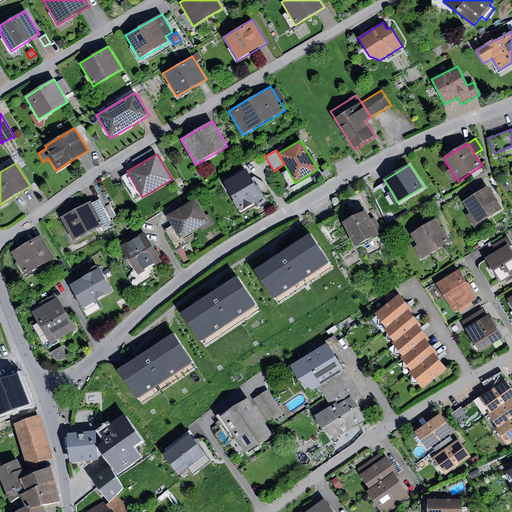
[(247,169),(225,182),(227,185),(242,210),(264,197),(247,169)]
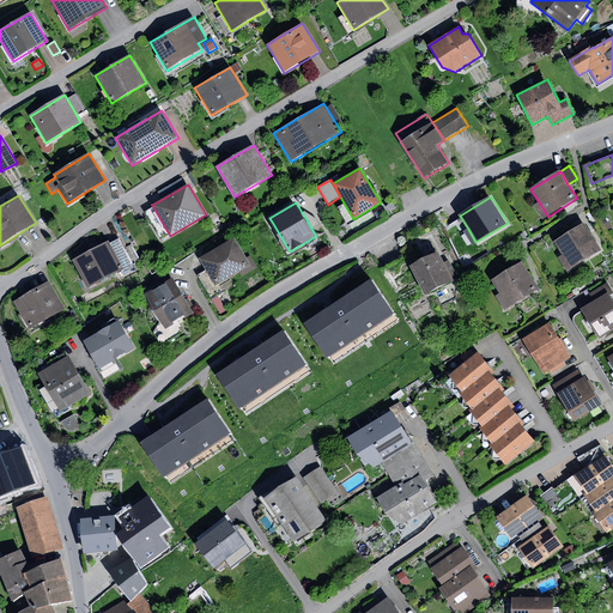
[(605,216),(600,219),(607,231),(612,229),(610,220),(605,216)]
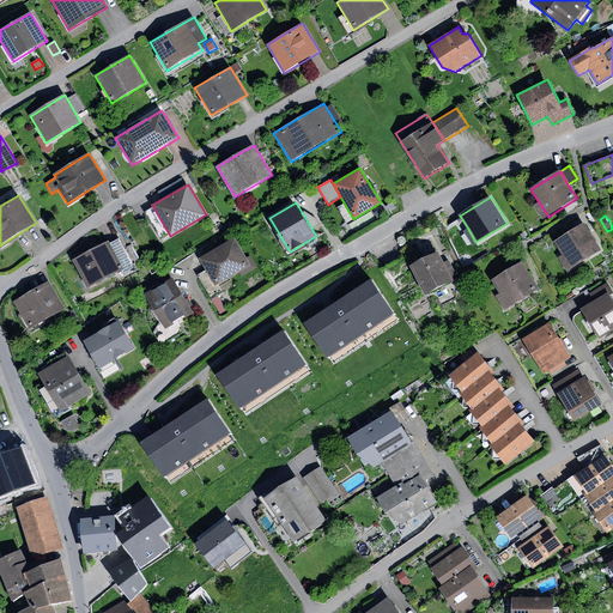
[(583,223),(556,241),(564,254),(572,268),(601,250),(583,223)]
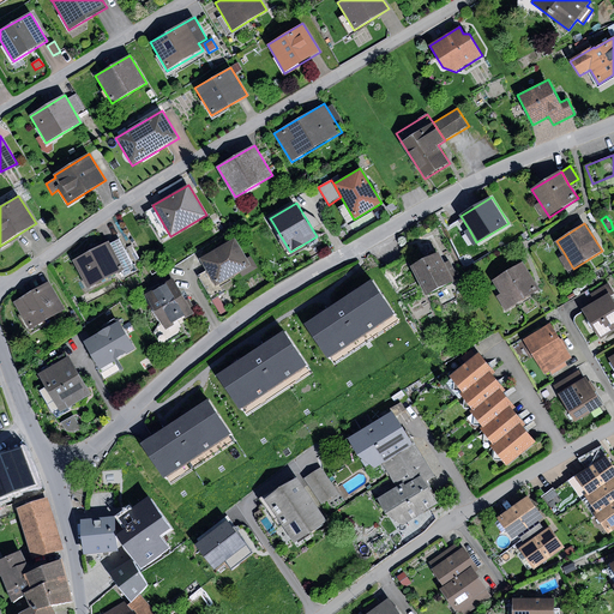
[(476,242),(469,229),(464,232),(473,245),(476,242)]
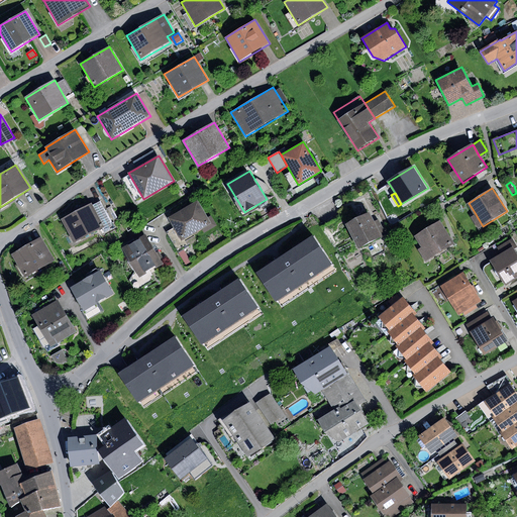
[(198,201),(168,218),(174,228),(182,241),(202,229),(211,224),(208,218),(198,201)]
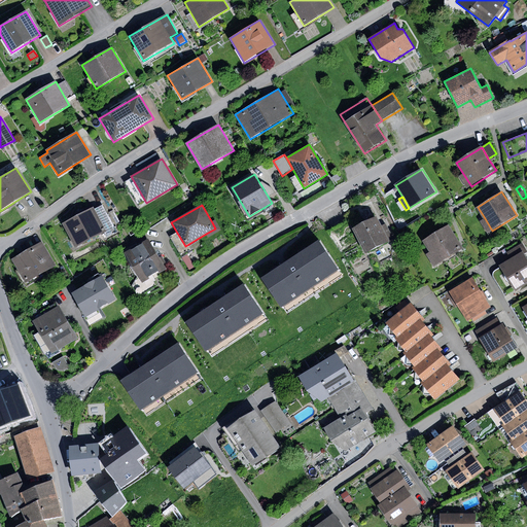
[(94,207),(62,223),(74,248),(106,232),(94,207)]
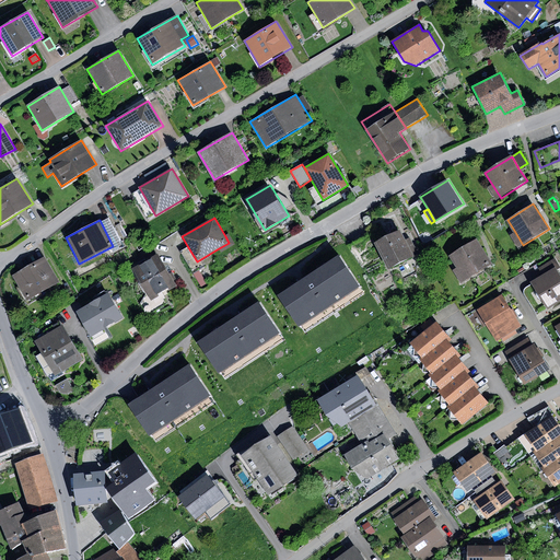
[(400,230),(374,243),(375,245),(388,270),(418,255),(412,243),(408,245),(400,230)]
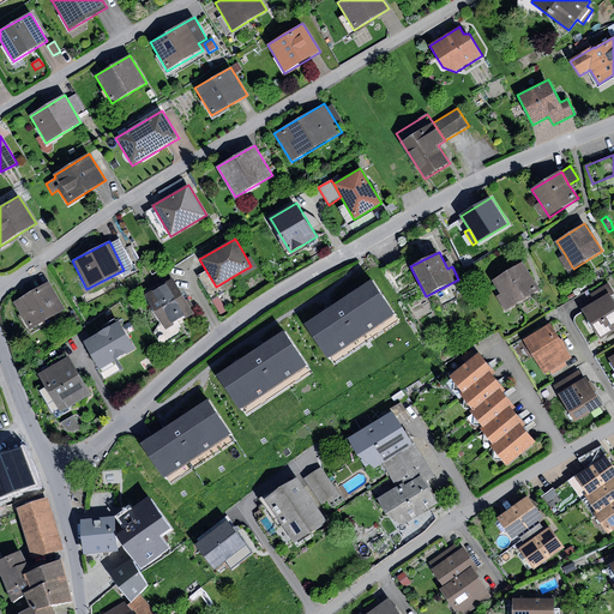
[(573,269),(565,254),(559,258),(569,272),(573,269)]
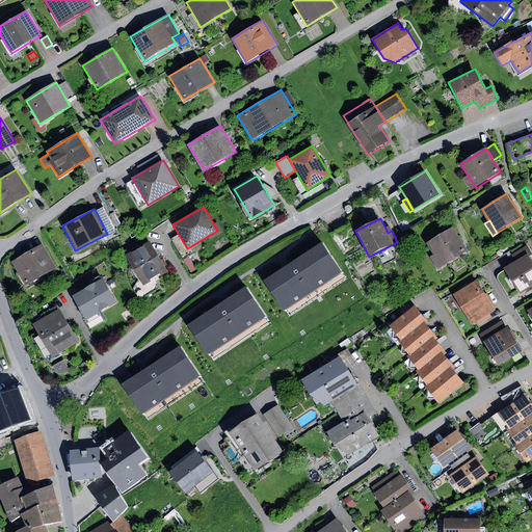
[(217,231),(208,236),(210,240),(223,233),(217,222),(214,224),(217,231)]
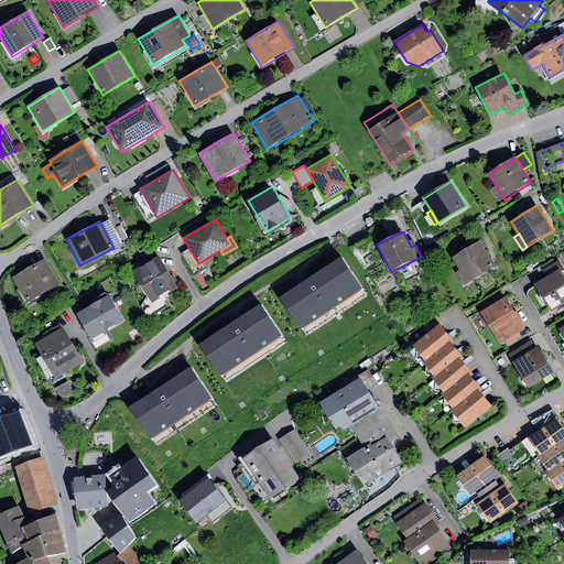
[(480,241),(453,258),(461,269),(456,272),(465,285),(496,266),(480,241)]
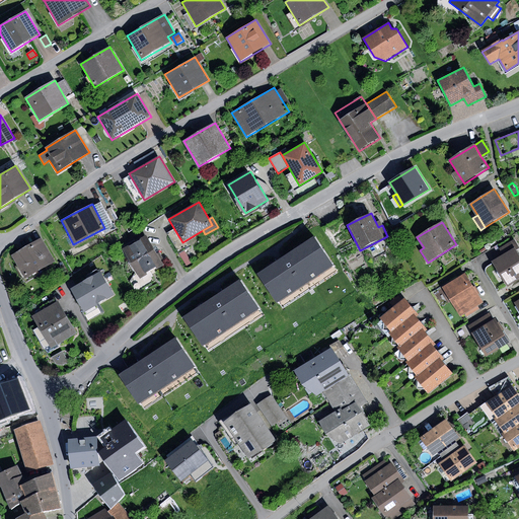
[(182,242),(174,229),(167,232),(179,253),(187,249),(182,242)]
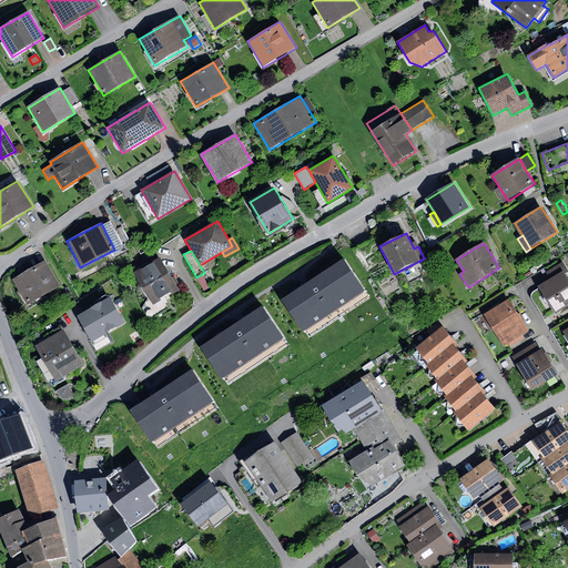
[(160,257),(134,272),(149,297),(142,308),(150,321),(171,307),(165,298),(180,291),(160,257)]
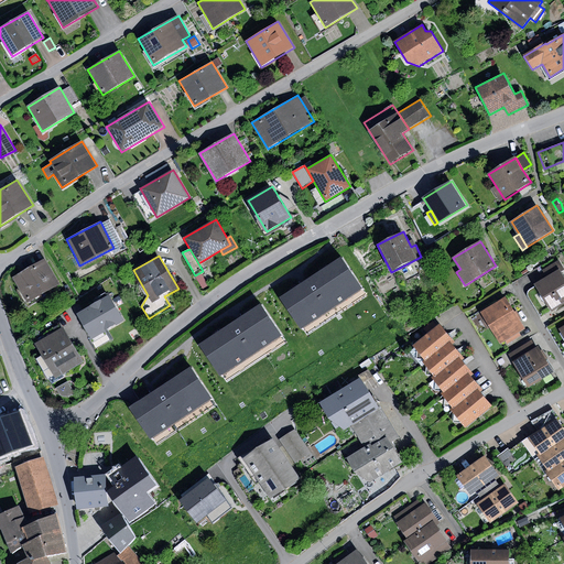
[(303,282),(280,297),(304,335),(366,295),(342,258),(303,282)]
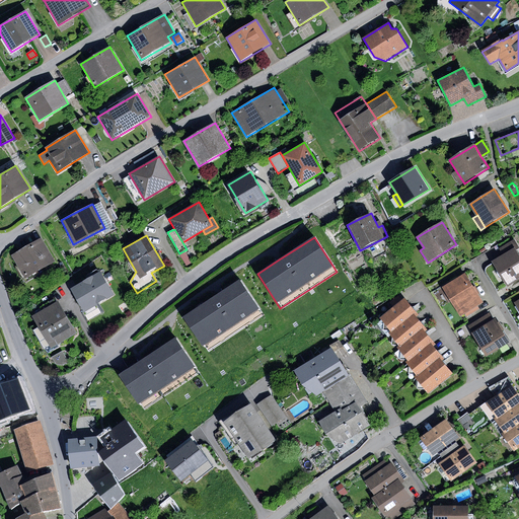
[(42,238),(11,254),(25,279),(55,262),(42,238)]
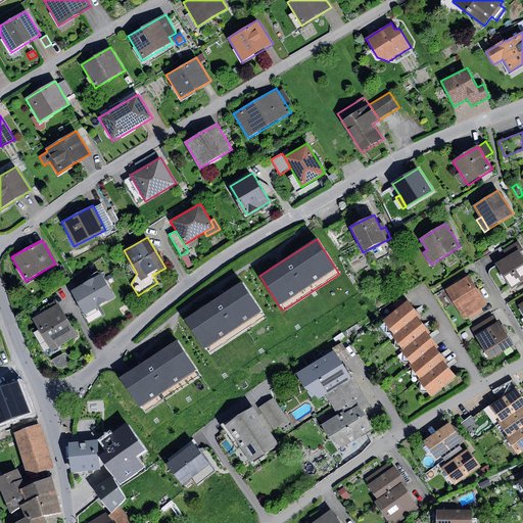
[(503,250),(508,257),(519,250),(522,248),(522,247),(519,240),(503,250)]
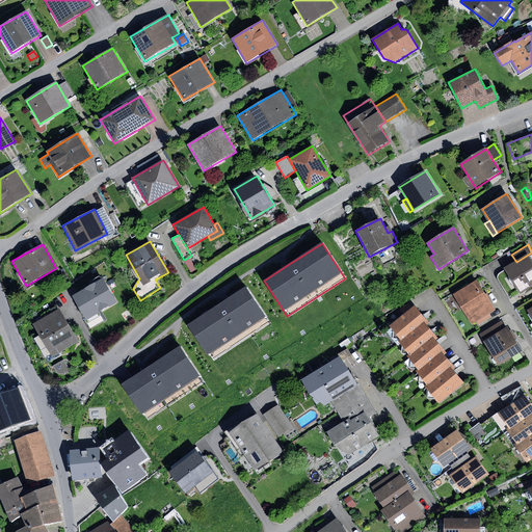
[(516,262),(506,268),(522,293),(531,286),(531,260),(528,255),(516,262)]
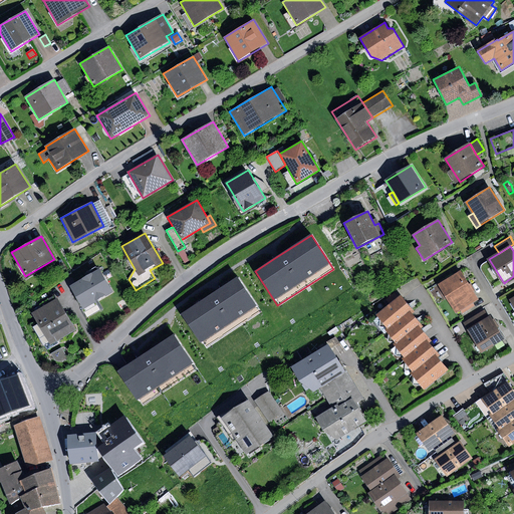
[(100,269),(70,285),(83,309),(113,292),(100,269)]
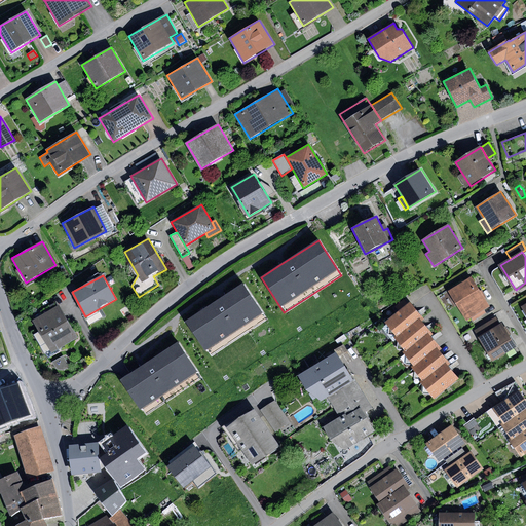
[(472,277),(449,292),(466,321),(490,306),(472,277)]
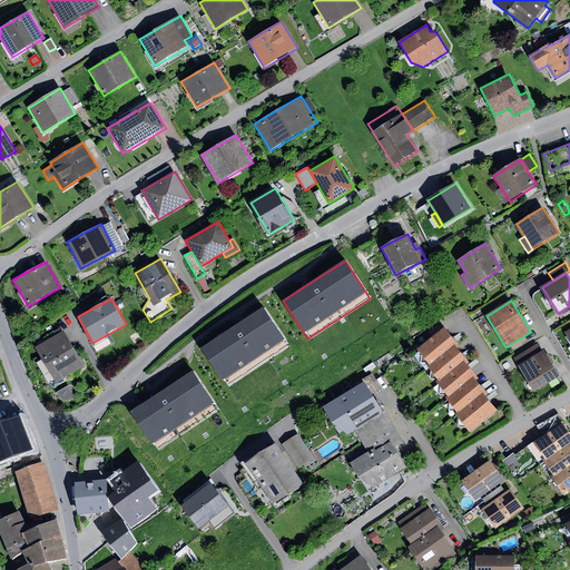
[(242,322),(202,349),(227,387),(290,346),(264,307),(242,322)]
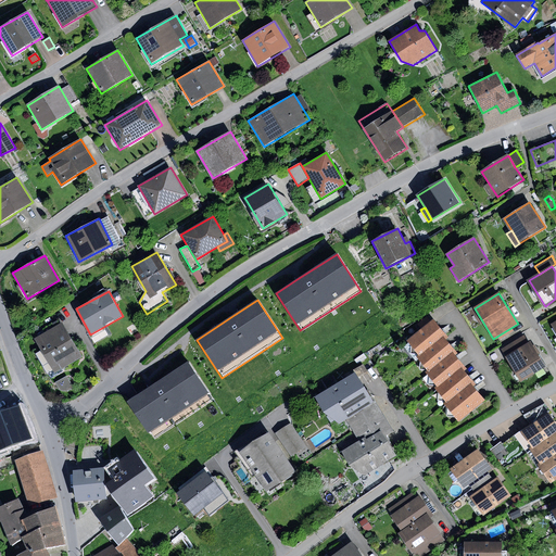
[(414,326),(419,331),(431,323),(427,316),(414,326)]
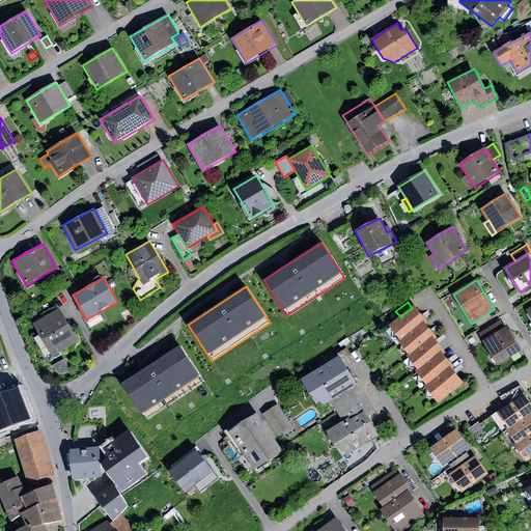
[(44,317),(33,324),(52,356),(79,341),(59,308),(58,309),(56,305),(42,313),(44,317)]
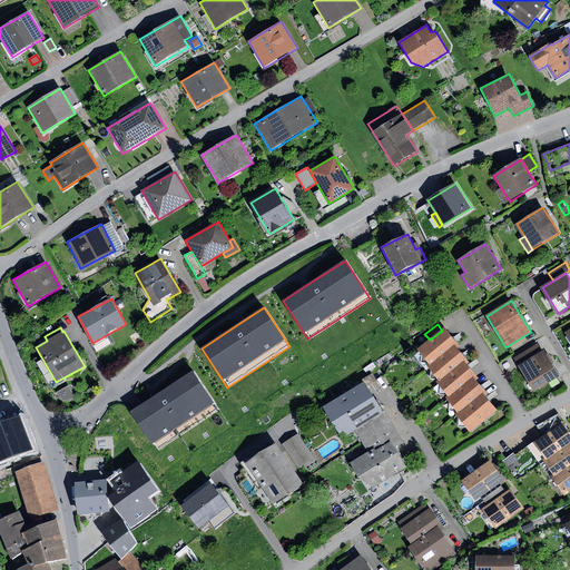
[(430,340),(418,350),(429,365),(455,345),(458,344),(454,340),(445,327),(442,331),(430,340)]
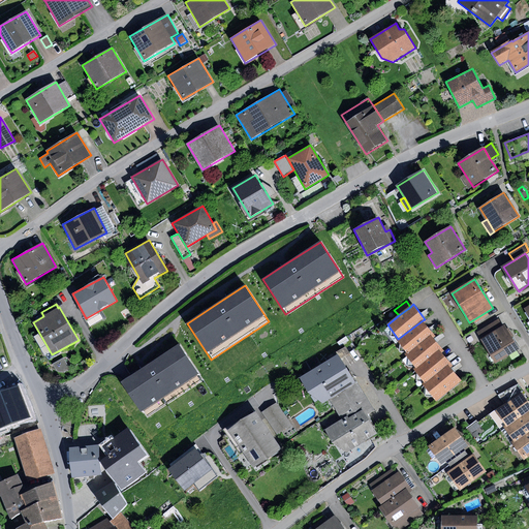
[(481,340),(503,327),(499,319),(477,333),(481,340)]
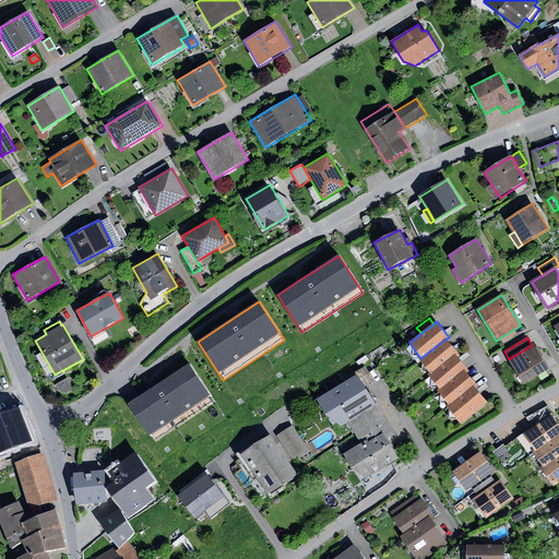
[(420,358),(419,359),(430,375),(456,355),(458,354),(454,349),(447,339),(420,358)]
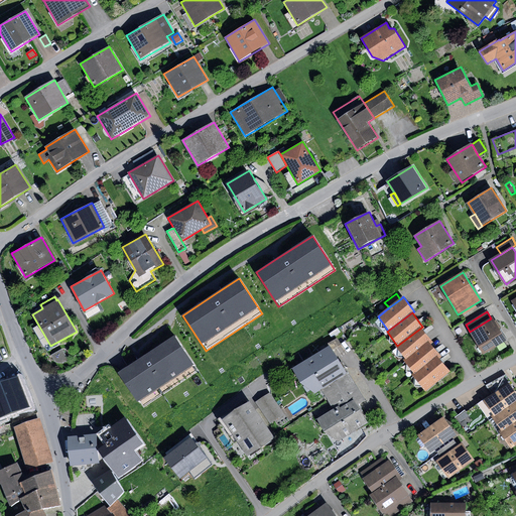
[(491,318),(470,332),(484,355),(507,341),(493,317),(491,318)]
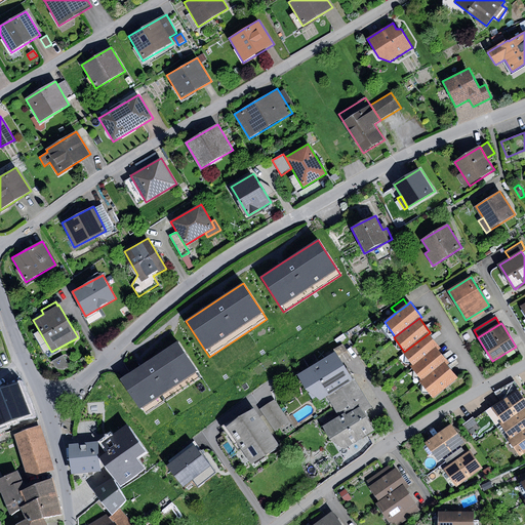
[(404,352),(403,353),(412,365),(437,347),(438,346),(432,337),(429,333),(404,352)]
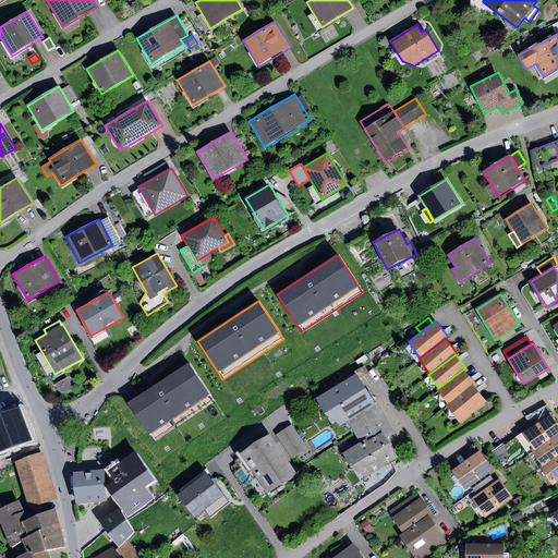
[(152,388),(129,403),(154,441),(214,402),(189,363),(152,388)]
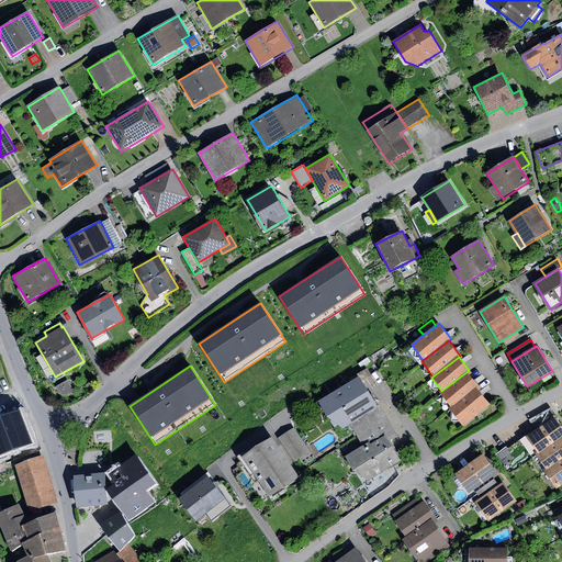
[(441,391),(440,393),(451,407),(478,388),(479,386),(475,382),(468,371),(441,391)]
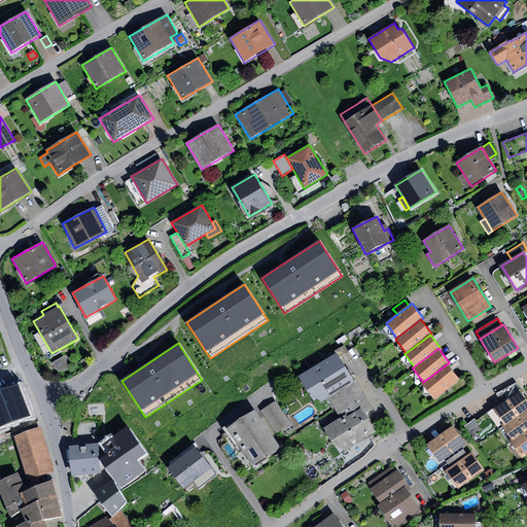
[(337,355),(301,377),(311,394),(323,401),(328,398),(354,383),(337,355)]
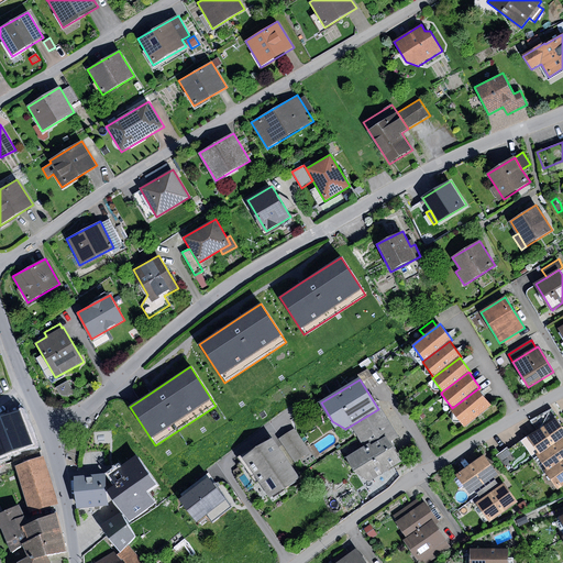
[(452,408),(451,409),(464,427),(492,406),(482,394),(478,388),(452,408)]
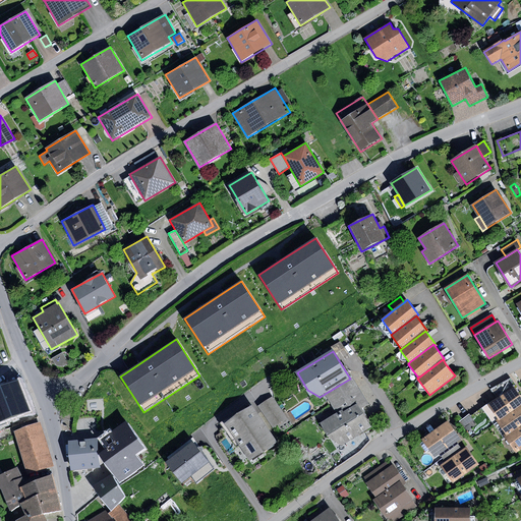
[(350,379),(325,394),(331,403),(358,387),(352,378),(350,379)]
